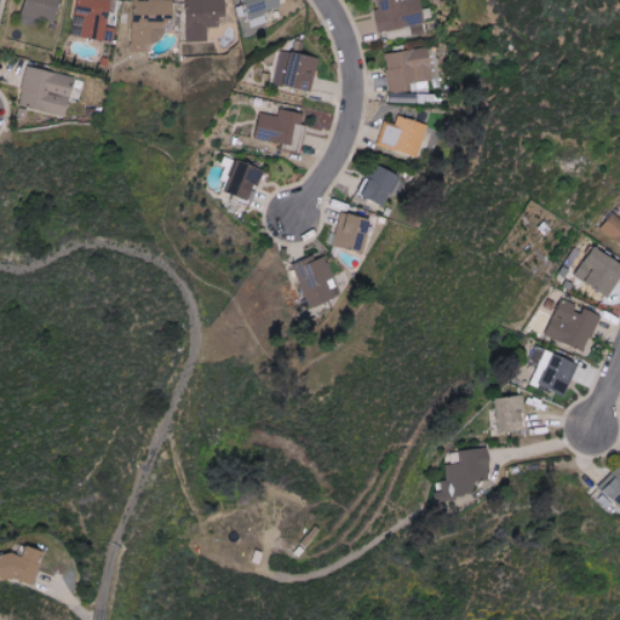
[(27,0),(23,15),(55,23),(61,0),(27,0)]
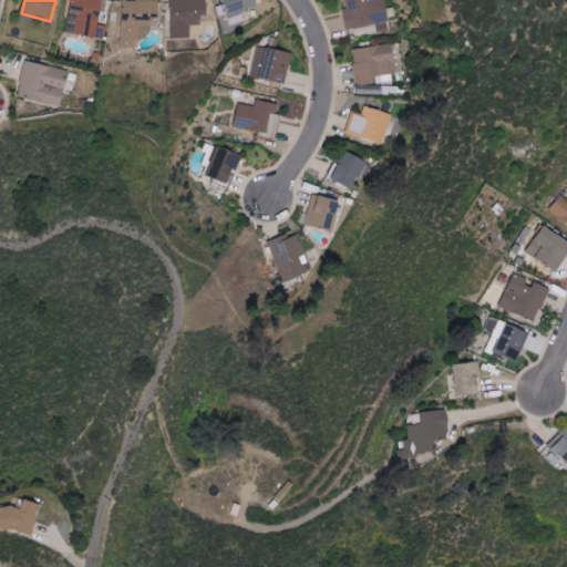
[(105,0),(71,0),(68,33),(103,38),(105,24),(103,24),(105,0)]
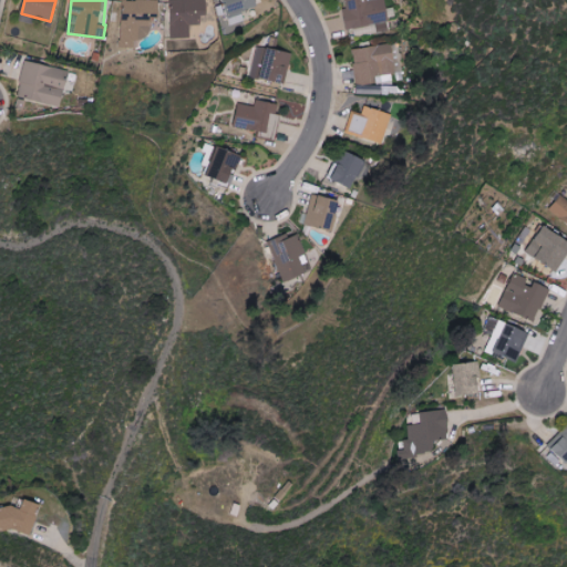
[(161,0),(127,0),(122,0),(123,49),(136,48),(136,39),(153,39),(153,17),(161,17),(161,0)]
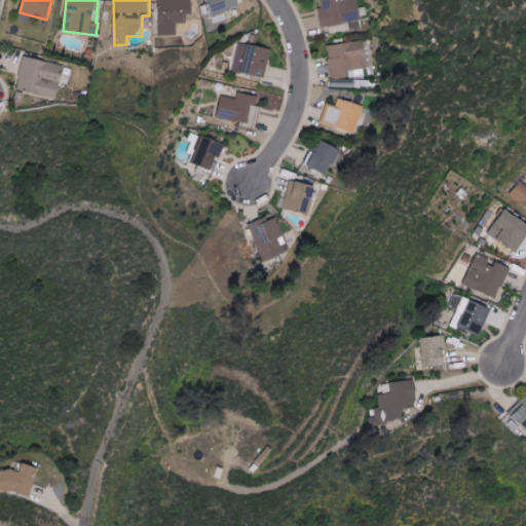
[(158,0),(160,36),(178,35),(178,24),(188,23),(188,14),(193,13),(192,0),(158,0)]
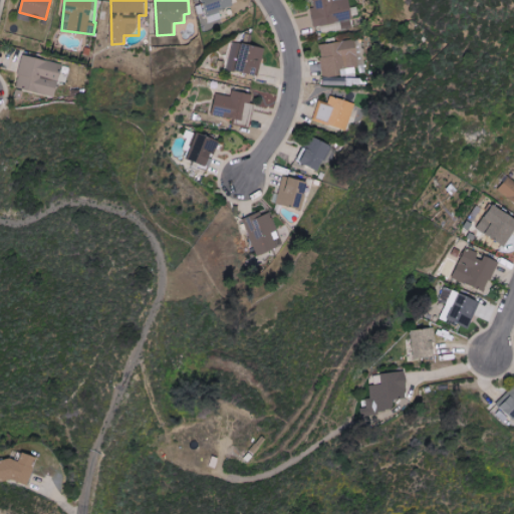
[(202,0),(211,23),(223,18),(220,11),(238,4),(236,0),(202,0)]
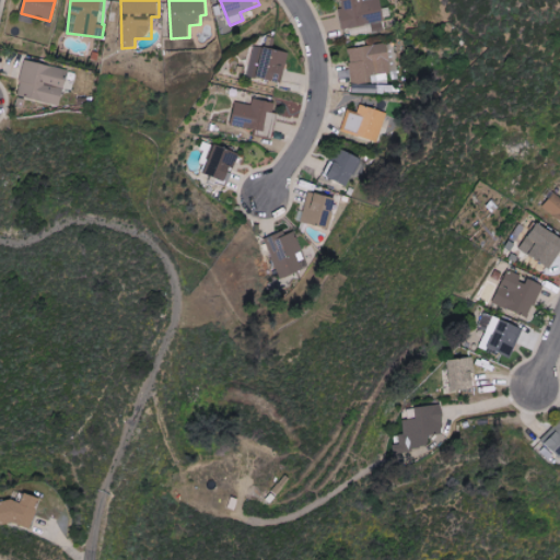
[(338,0),(343,30),(353,27),(354,35),(385,30),(380,0),(338,0)]
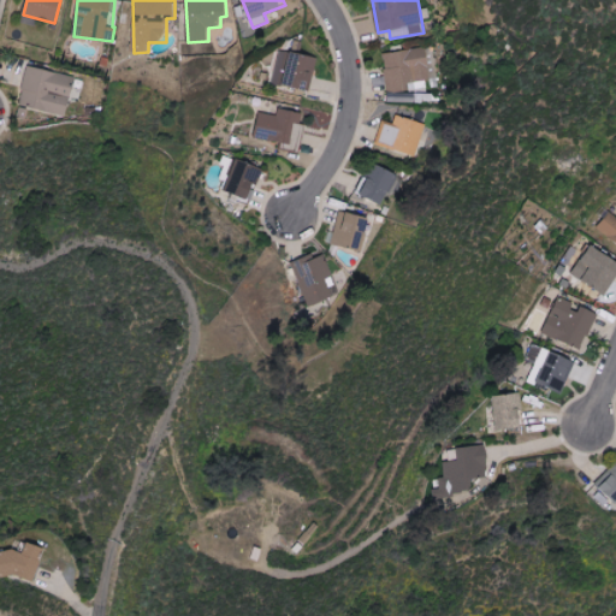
[(311,90),(317,57),(279,49),(273,83),(311,90)]
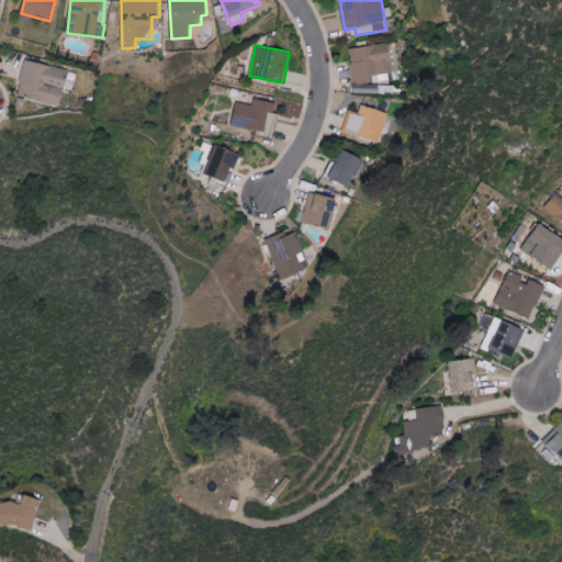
[(62,104),(69,69),(25,60),(19,97),(62,104)]
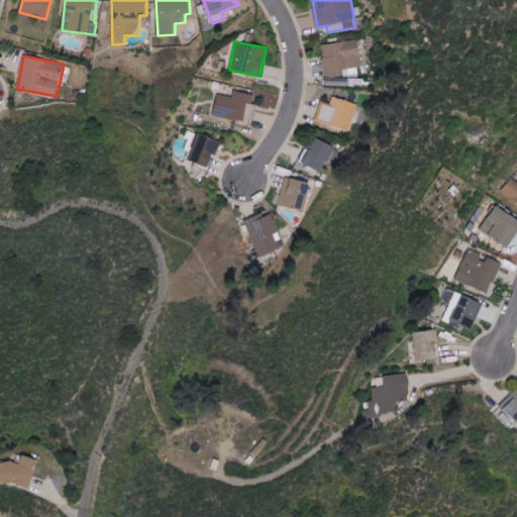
[(252,127),(256,104),(252,103),(254,95),(234,91),(232,97),(218,94),(214,115),(238,120),(238,124),(252,127)]
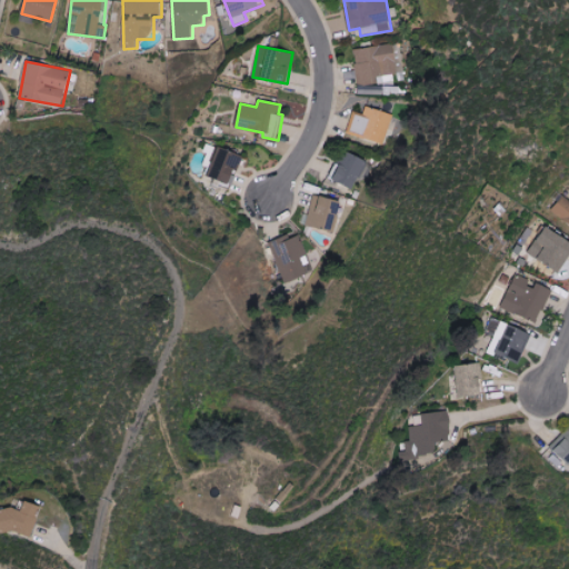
[(393,113),(366,107),(363,116),(351,112),(347,135),(387,142),(393,113)]
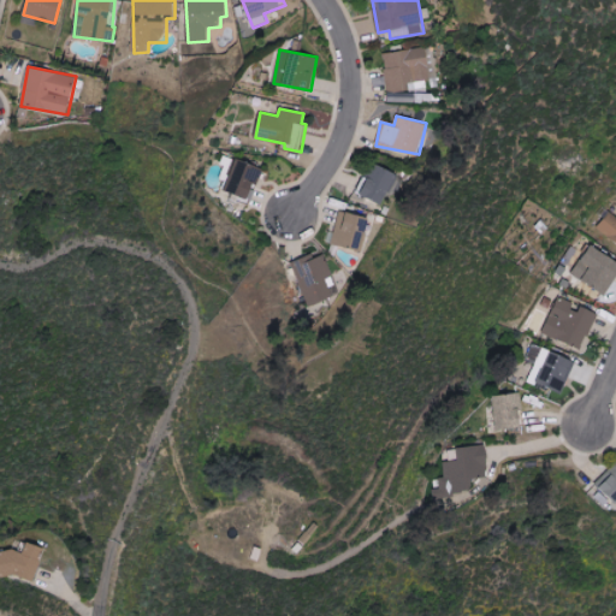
[(226,191),(254,200),(264,167),(236,159),(226,191)]
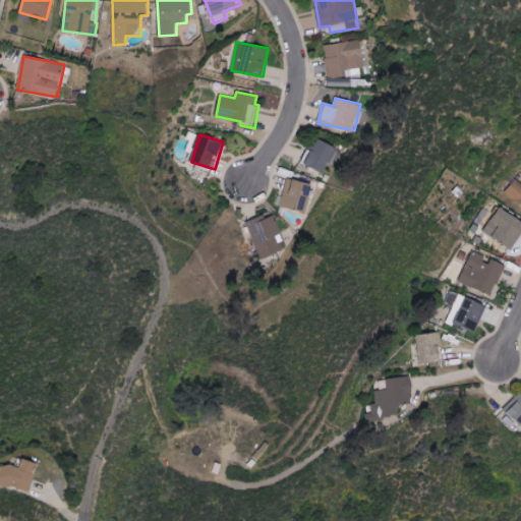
[(326,173),(336,146),(316,138),(307,166),(326,173)]
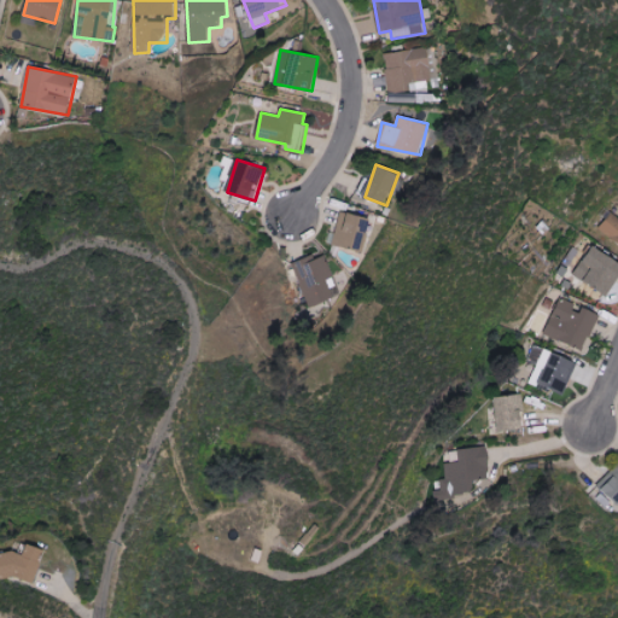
[(333,243),(363,251),(373,220),(343,211),(333,243)]
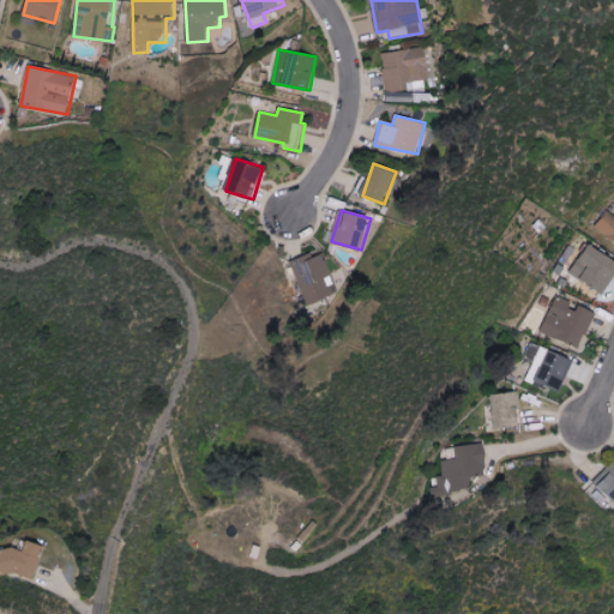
[(613,218),(599,210),(588,228),(613,244),(613,218)]
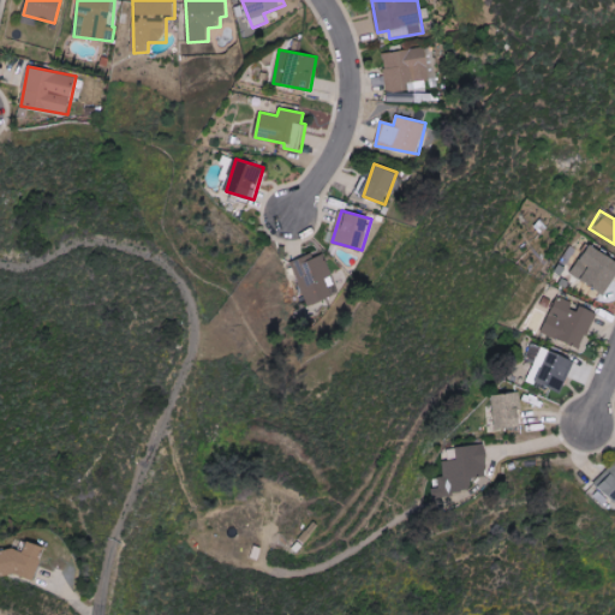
[(601,296),(614,269),(614,264),(579,246),(563,276),(601,296)]
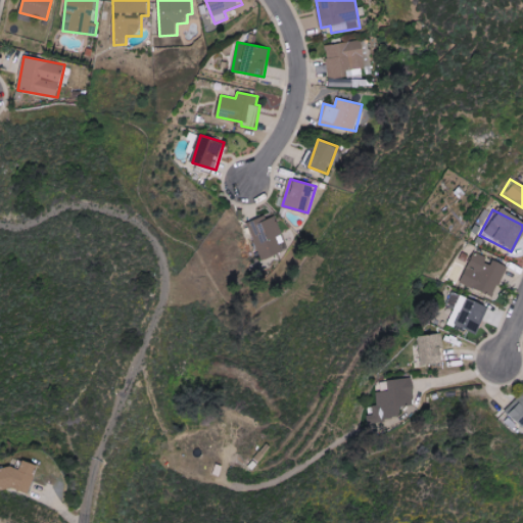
[(249,228),(264,259),(289,248),(275,216),(249,228)]
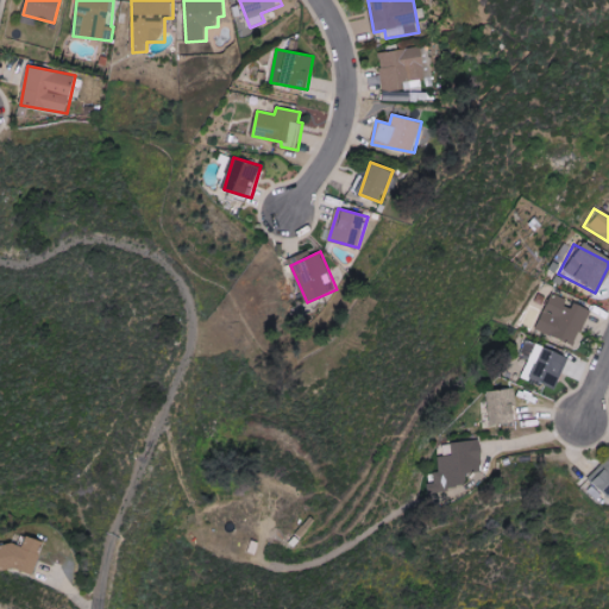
[(586,309),(544,295),(531,332),(573,346),(586,309)]
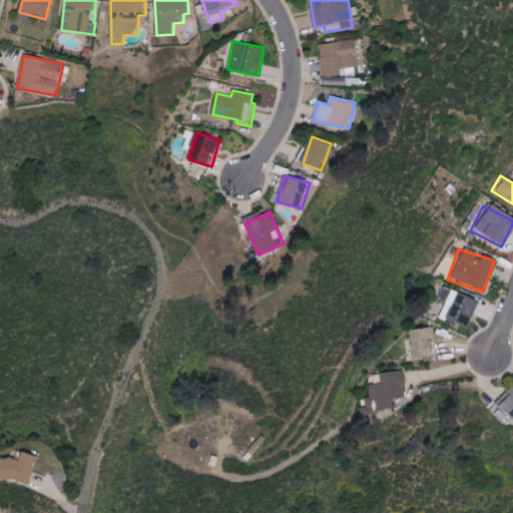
[(435,318),(465,329),(475,303),(445,291),(435,318)]
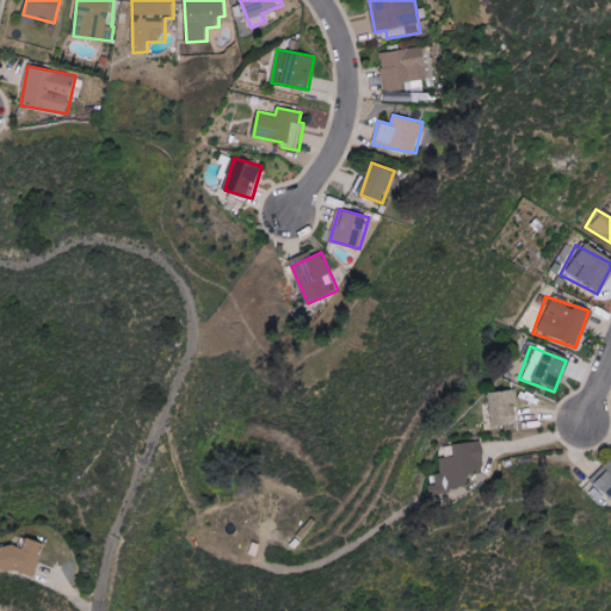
[(483,427),(517,424),(512,389),(480,394),(483,427)]
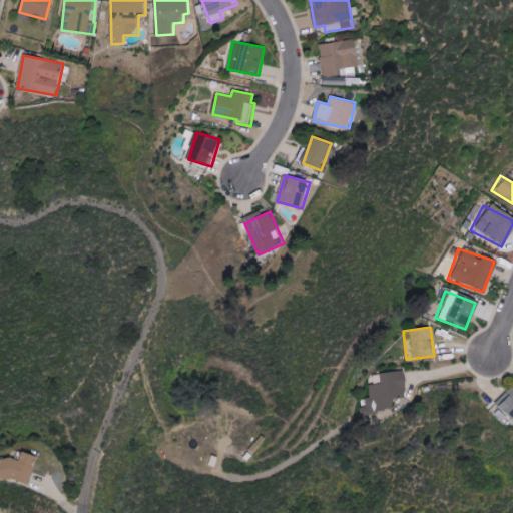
[(374,373),(375,385),(365,387),(367,402),(404,397),(400,370),(374,373)]
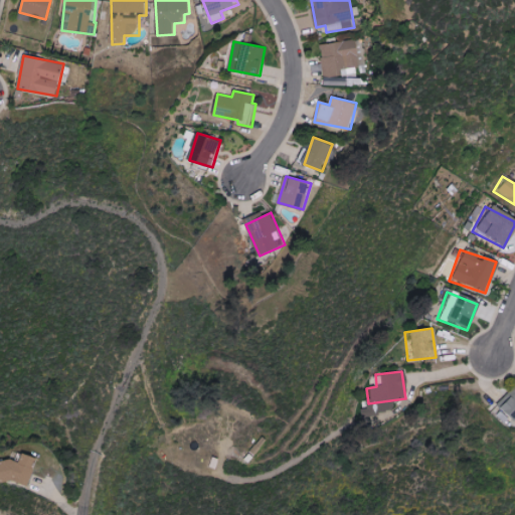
[(493,407),(510,422),(514,416),(514,388),(512,386),(493,407)]
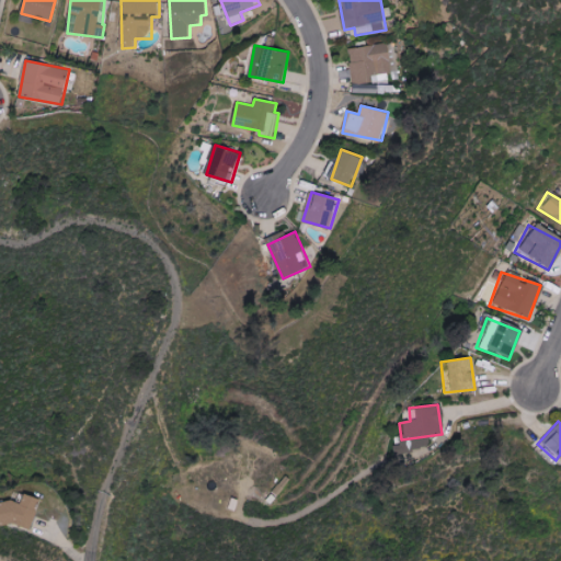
[(387,451),(407,453),(407,443),(388,442),(387,451)]
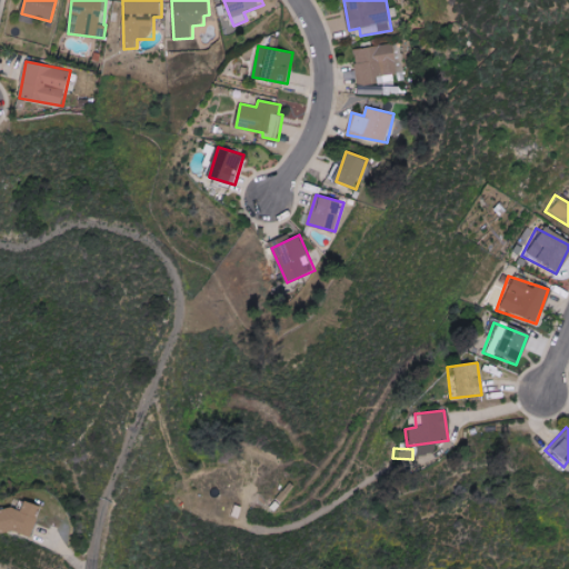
[(0,530),(33,540),(43,506),(26,501),(22,515),(0,507),(0,530)]
